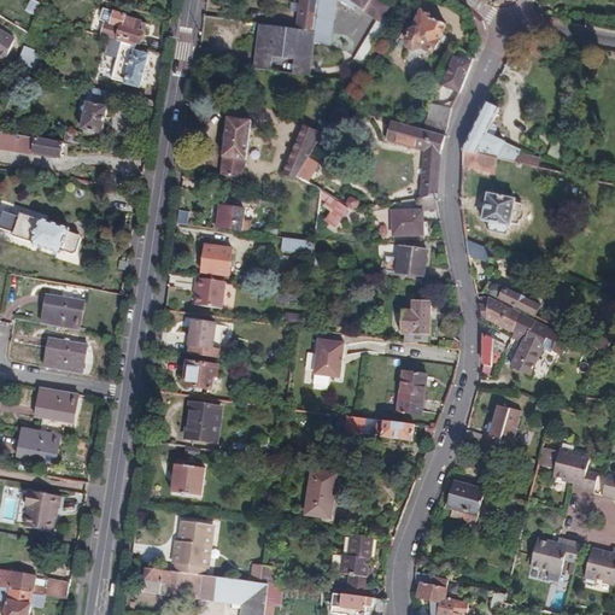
[(33,13),(37,1),(35,0),(27,0),(23,9),(33,13)]
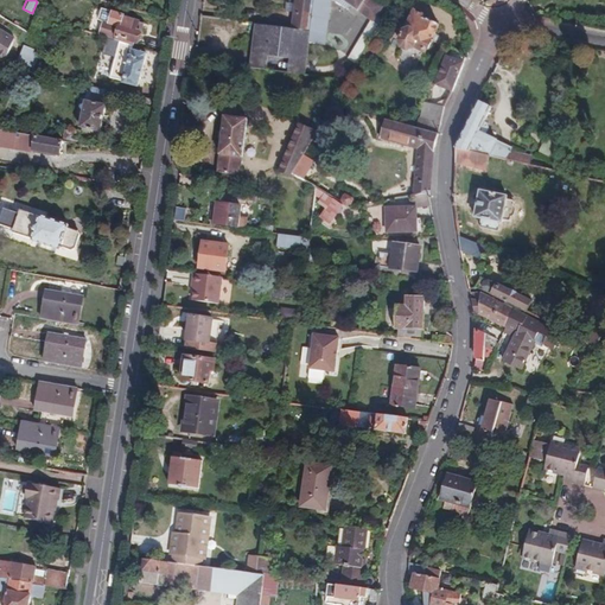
[(293,0),(293,1),(292,10),(290,27),(307,30),(311,0),(293,0)]
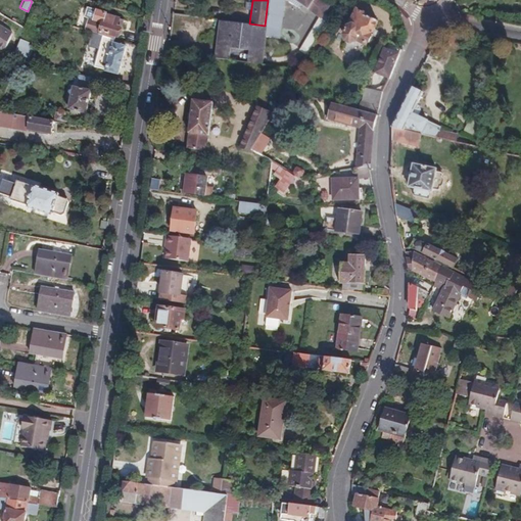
[(268,0),(265,26),(264,34),(277,36),(283,0),(268,0)]
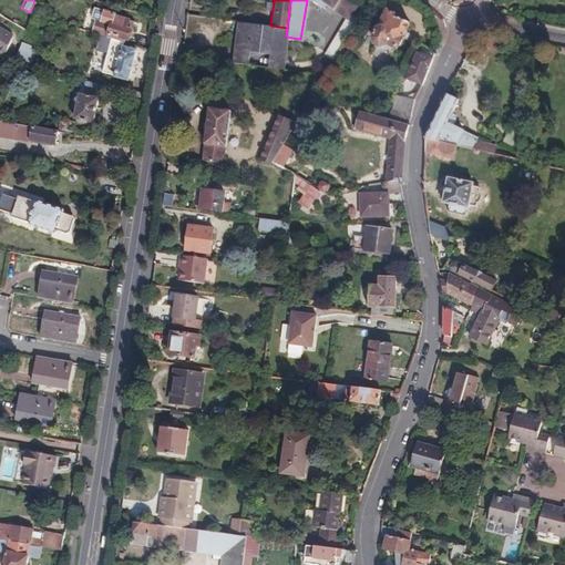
[(320,0),(325,3),(347,19),(350,13),(357,2),(352,0),(320,0)]
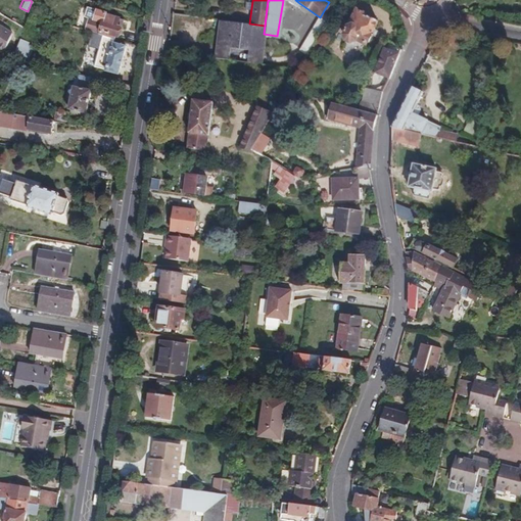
[(98,8),(95,18),(90,16),(87,29),(102,34),(115,38),(117,33),(120,34),(125,17),(107,12),(107,11),(98,8)]
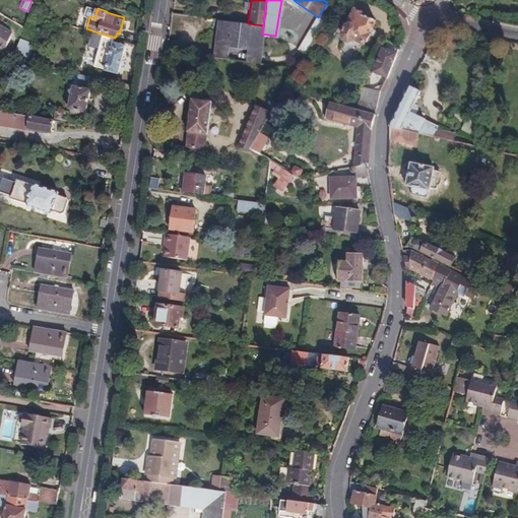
[(361,13),(351,10),(341,36),(343,41),(349,43),(353,41),(362,44),(366,42),(373,20),(360,15),(361,13)]
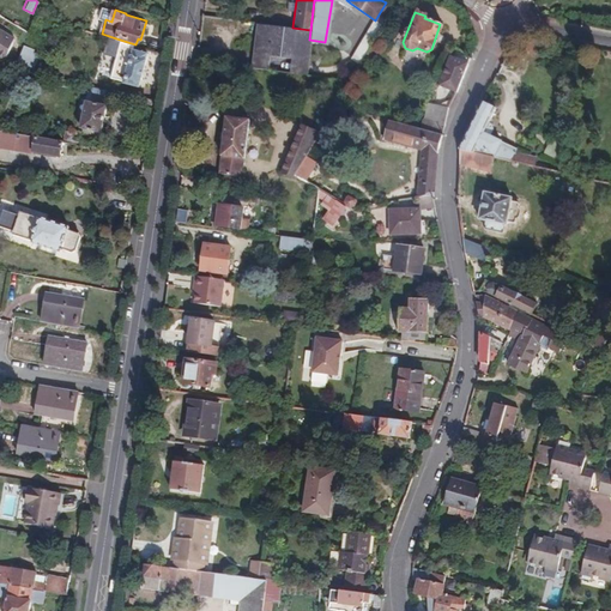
[(379,14),(375,20),(385,26),(388,20),(379,14)]
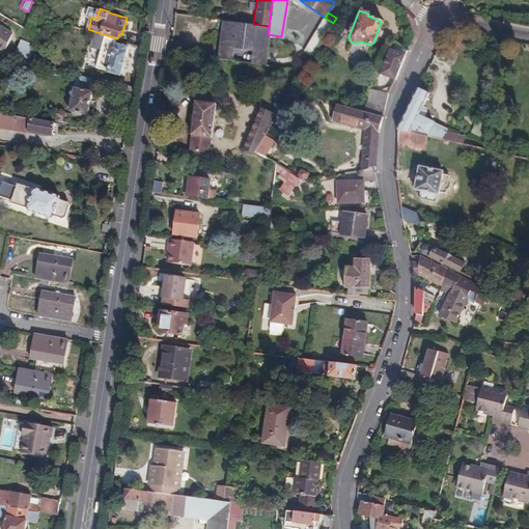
[(12,57),(28,60),(31,53),(28,51),(31,44),(29,43),(29,40),(27,39),(34,20),(28,18),(25,25),(12,57)]
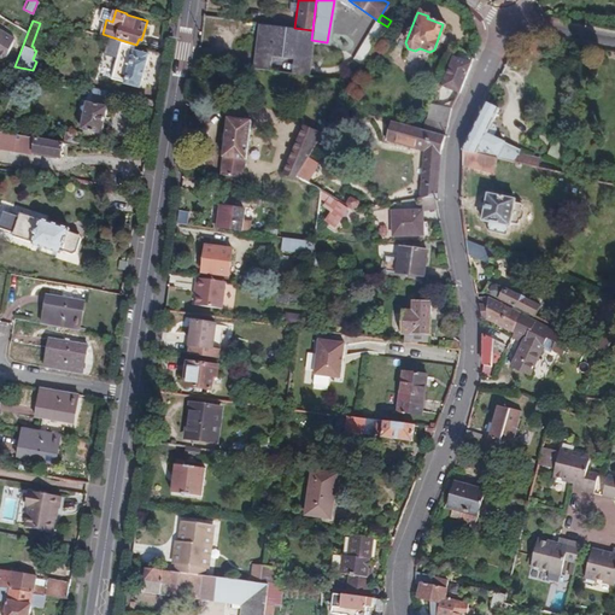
[(387,27),(378,21),(361,46),(372,52),(387,27)]
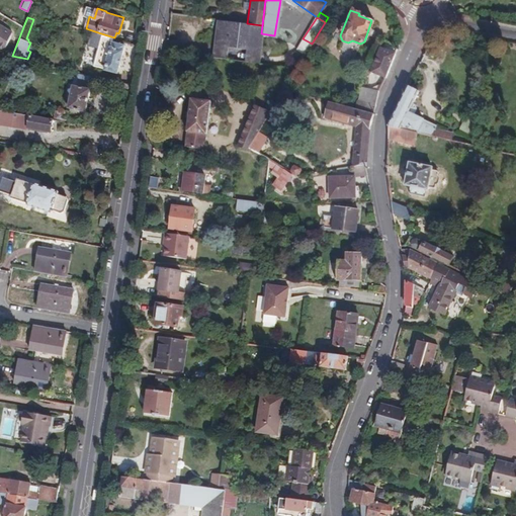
[(230,21),(217,19),(213,45),(227,46),(245,49),(259,50),(261,33),(262,25),(247,23),(230,21)]
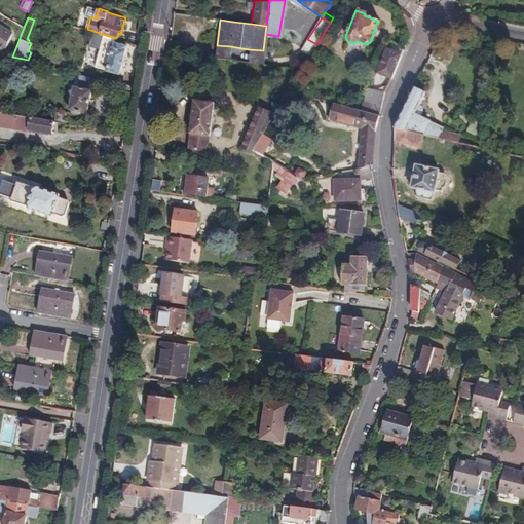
[(0,48),(4,51),(13,30),(0,21),(0,48)]
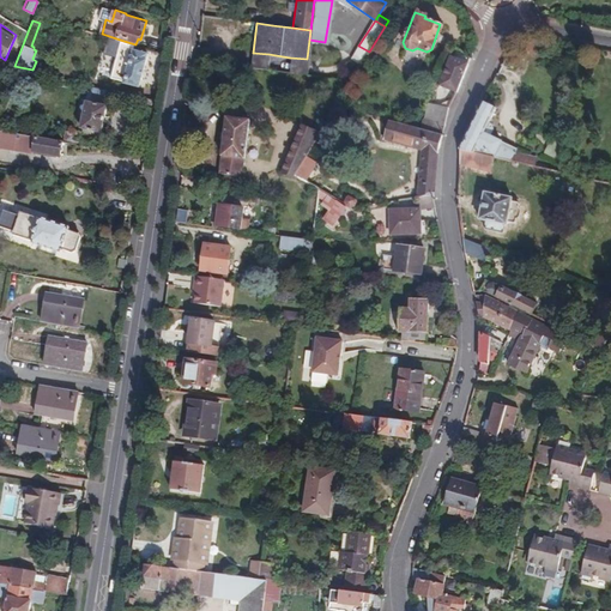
[(139,86),(149,48),(135,44),(120,40),(110,77),(125,80),(123,82),(139,86)]
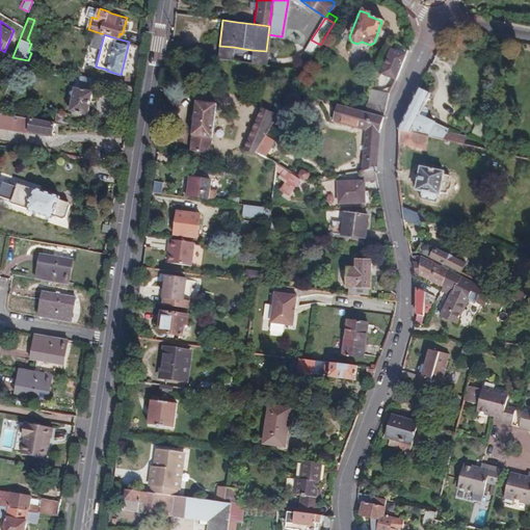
[(320,45),(311,40),(303,52),(312,57),(320,45)]
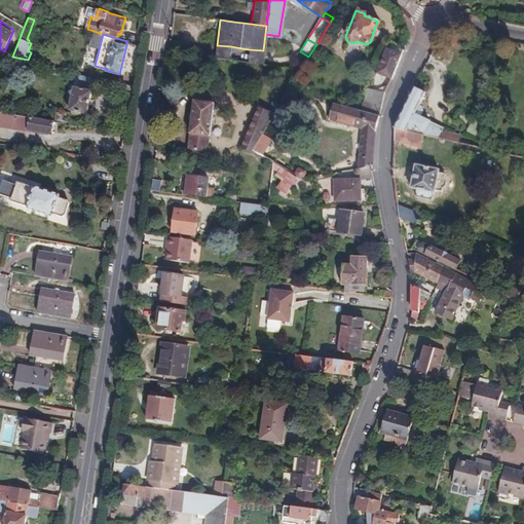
[(94,65),(98,48),(88,45),(83,62),(94,65)]
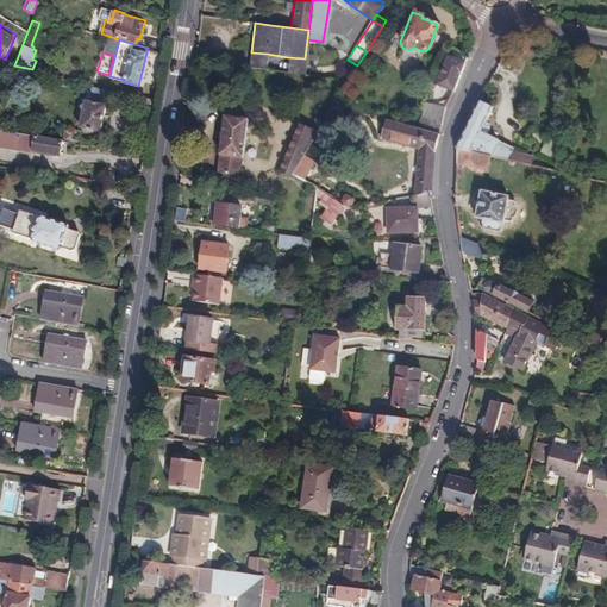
[(251,52),(249,68),(266,70),(267,54),(251,52)]
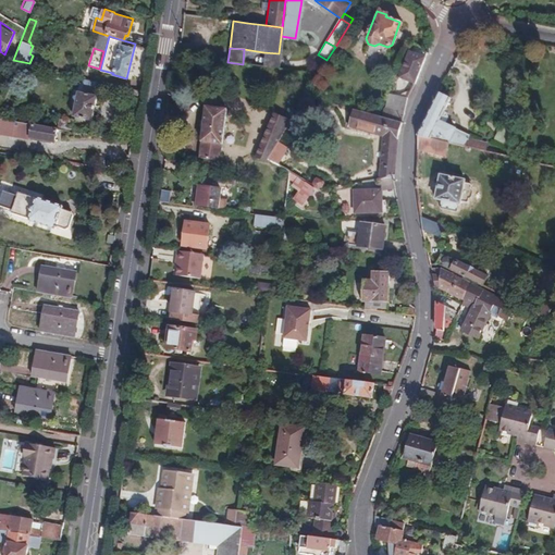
[(415,83),(424,57),(409,50),(399,75),(399,77),(415,83)]
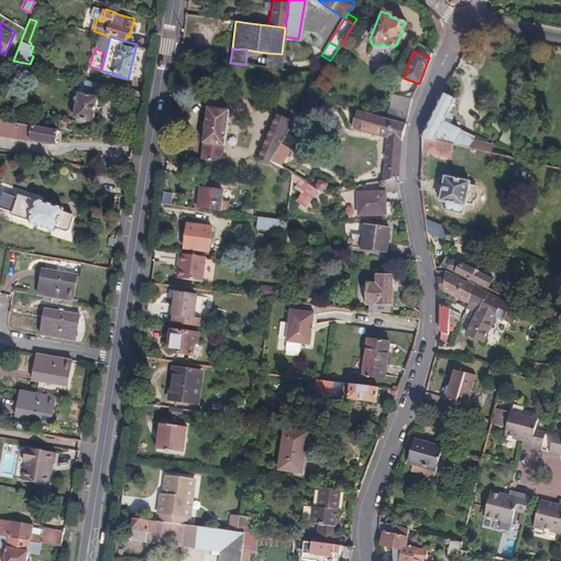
[(266,53),(264,67),(279,69),(282,54),(266,53)]
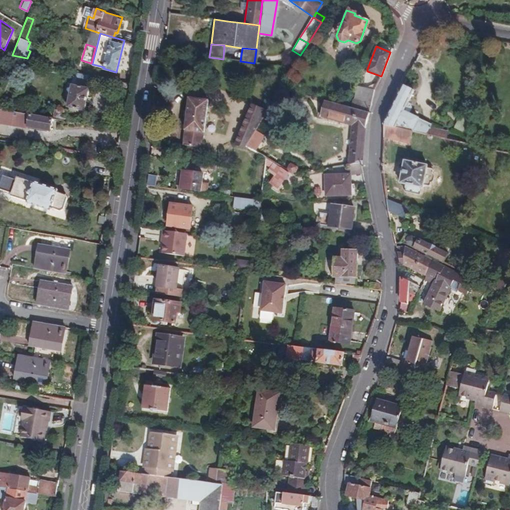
[(85,109),(92,74),(75,70),(67,106),(85,109)]
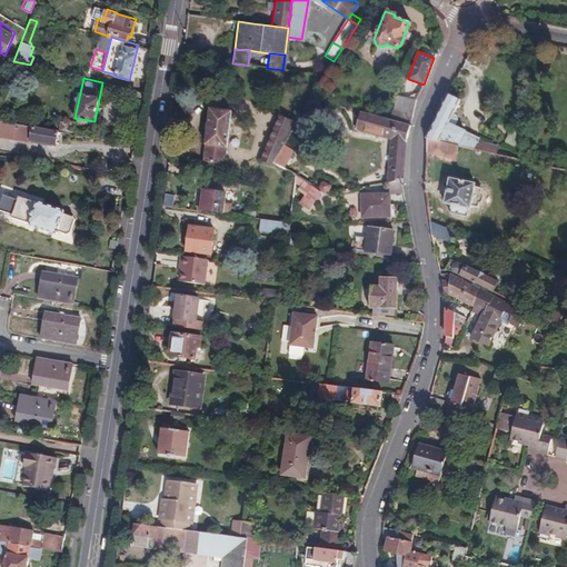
[(415,100),(420,89),(413,85),(406,96),(415,100)]
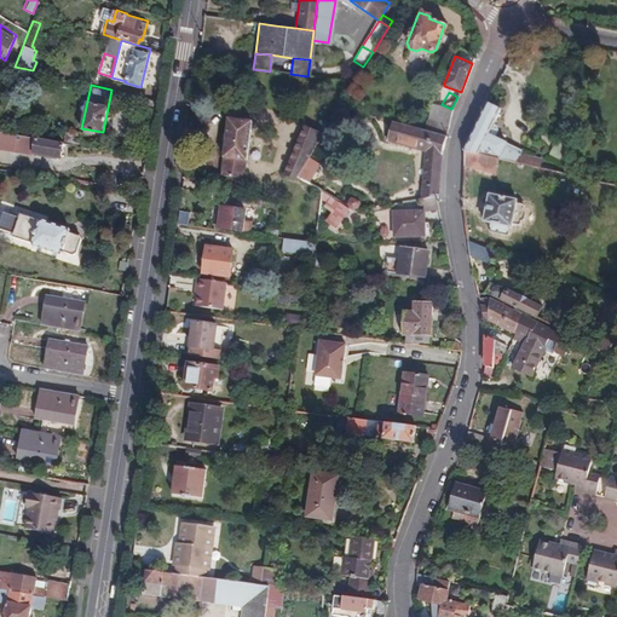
[(134,105),(154,109),(155,101),(137,96),(134,105)]
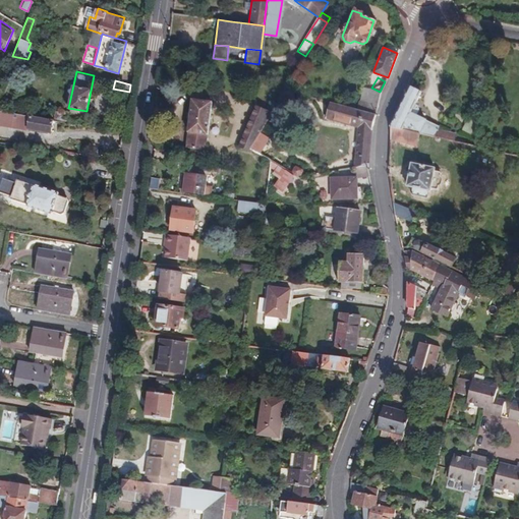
[(389,126),(417,133),(433,136),(435,131),(436,129),(423,123),(423,120),(414,116),(417,110),(411,107),(418,91),(408,85),(389,126)]
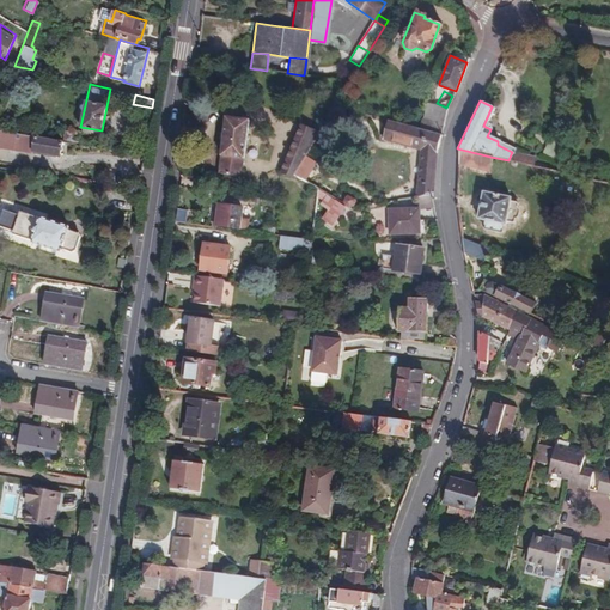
[(241,176),(242,166),(248,117),(224,114),(217,170),(230,172),(230,177),(241,178),(241,176)]
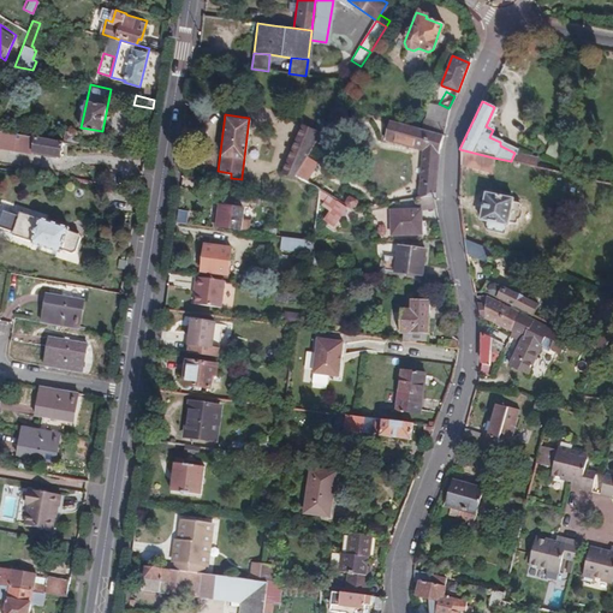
[(423,118),(421,129),(442,134),(445,123),(423,118)]
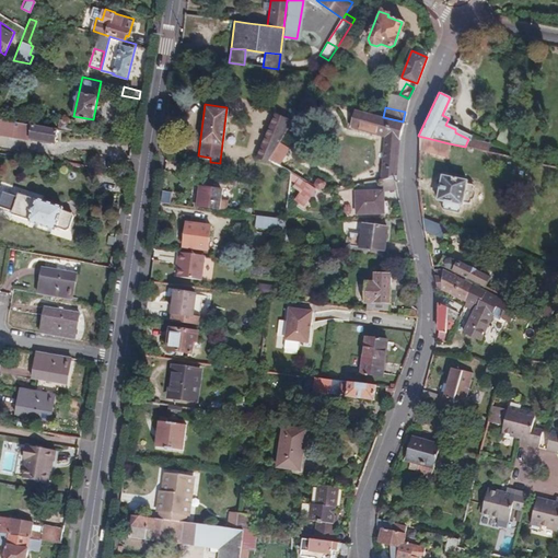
[(383,117),(353,109),(349,128),(385,137),(380,179),(382,179),(394,176),(397,141),(403,121),(383,117)]
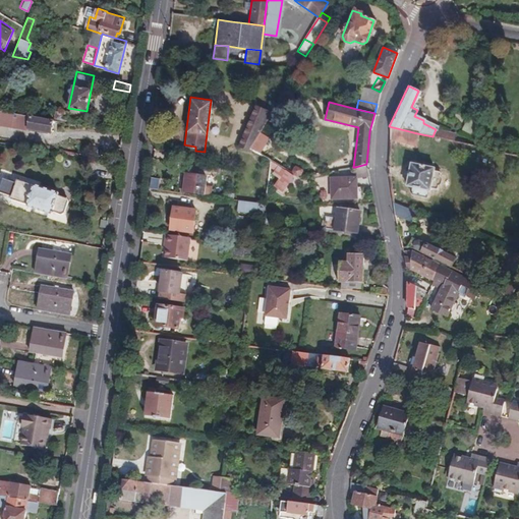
[(258,132),(270,114),(254,106),(235,147),(248,148),(258,132)]
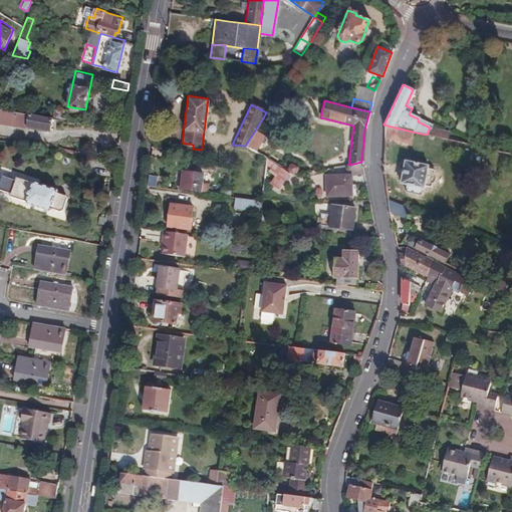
[(15,122),(27,124),(29,112),(0,107),(0,113),(16,117),(15,122)]
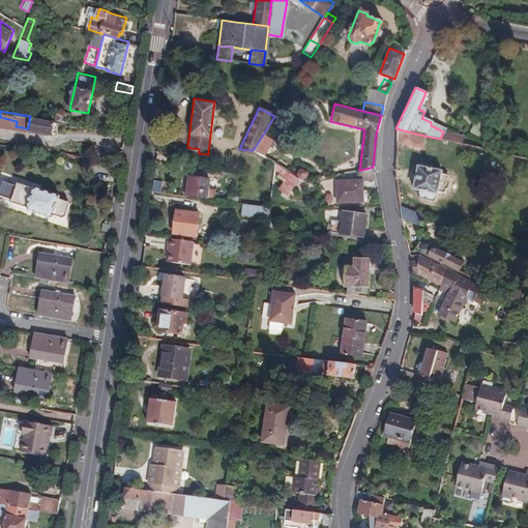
[(51,134),(54,120),(30,116),(28,128),(51,134)]
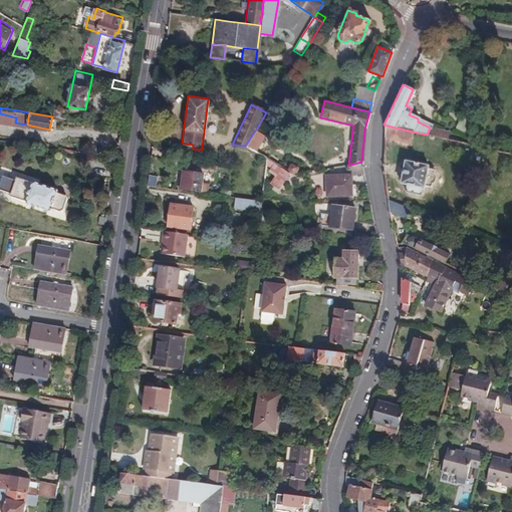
[(384,124),(382,139),(409,144),(412,132),(384,124)]
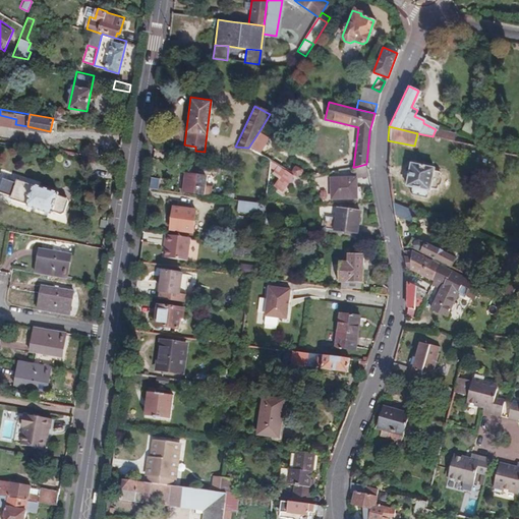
[(435,131),(433,136),(451,140),(453,135),(435,131)]
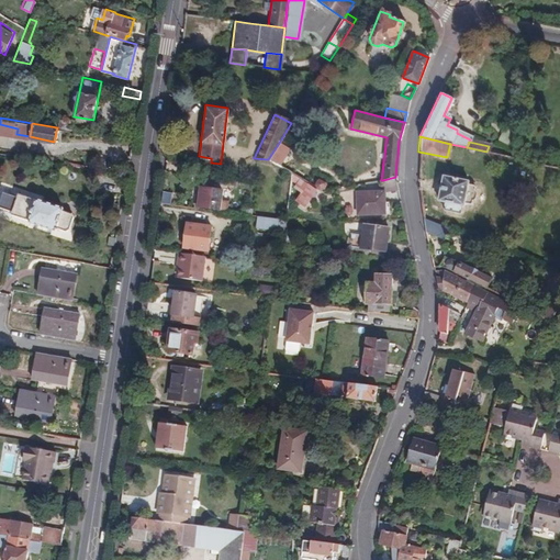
[(288,149),(279,143),(268,159),(277,165),(288,149)]
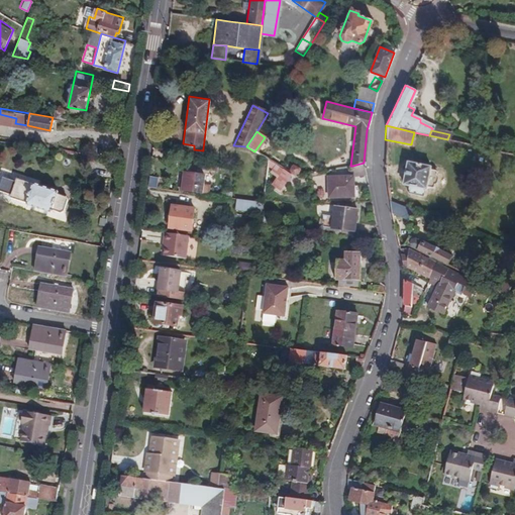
[(432,185),(434,184),(437,178),(434,177),(435,173),(430,171),(430,168),(408,162),(401,184),(407,186),(406,193),(421,197),(423,190),(424,190),(425,187),(431,188),(432,185)]
